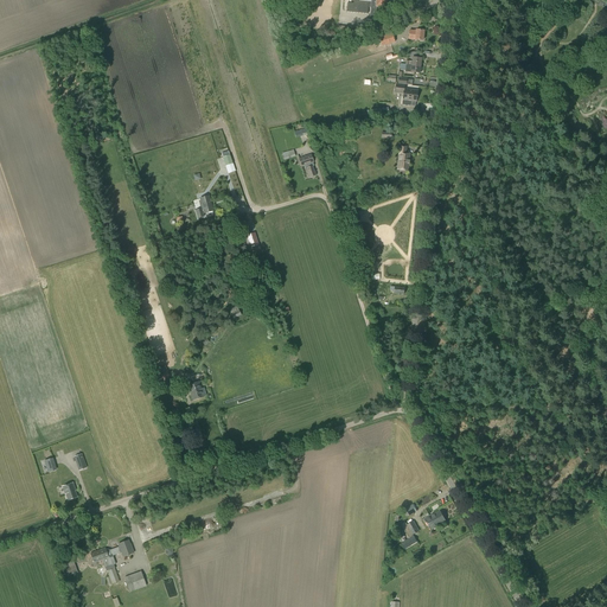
[(371,0),(371,2),(353,0),(353,4),(347,4),(346,12),(368,14),(368,7),(371,7),(370,18),(378,18),(379,6),(385,7),(385,0),(371,0)]
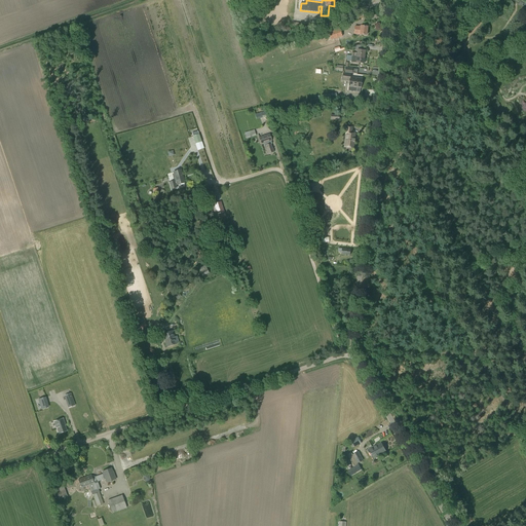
[(366,35),(367,27),(361,26),(361,27),(355,27),(354,34),(366,35)]
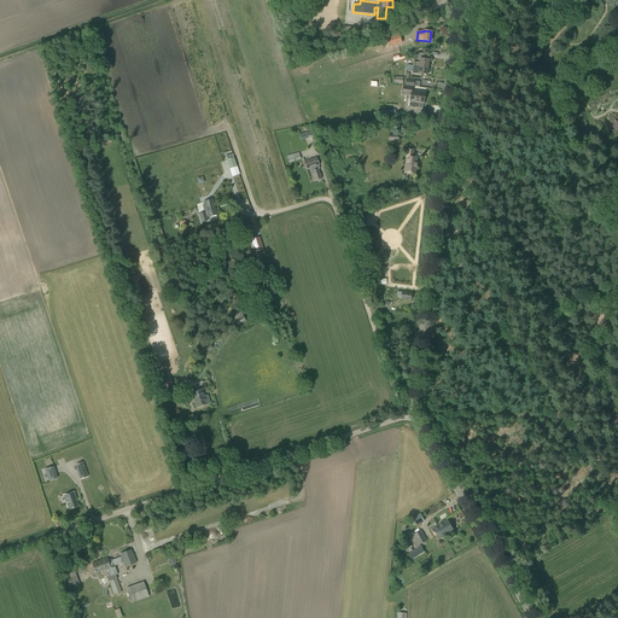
[(389,47),(402,44),(400,34),(386,39),(389,47)]
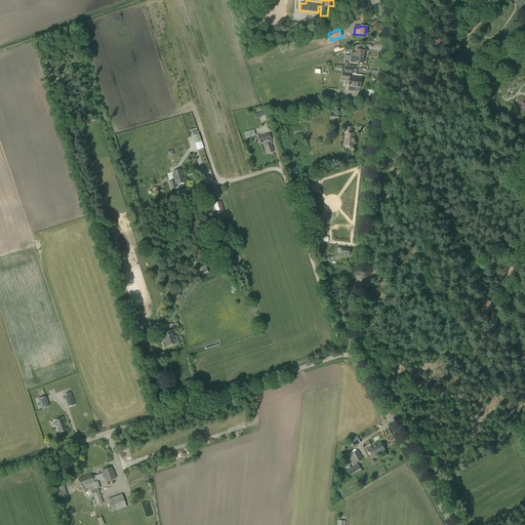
[(354,56),(364,57),(365,50),(356,49),(356,53),(351,52),(351,55),(351,57),(354,56)]
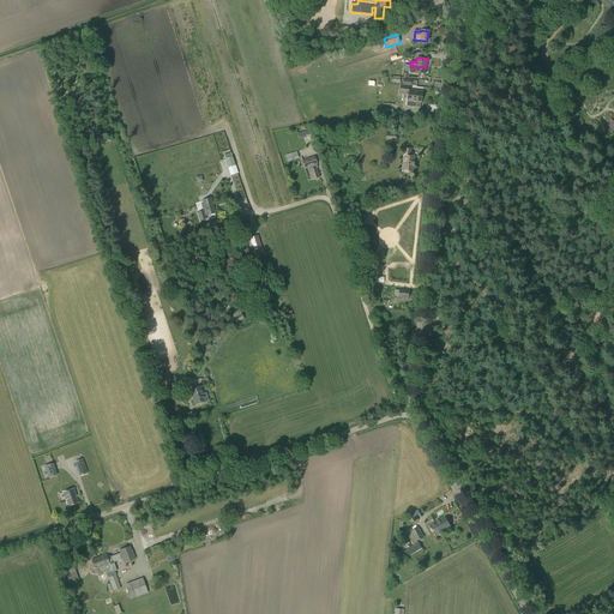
[(421,103),(422,92),(409,90),(409,86),(401,85),(399,95),(408,95),(407,106),(415,107),(416,102),(421,103)]
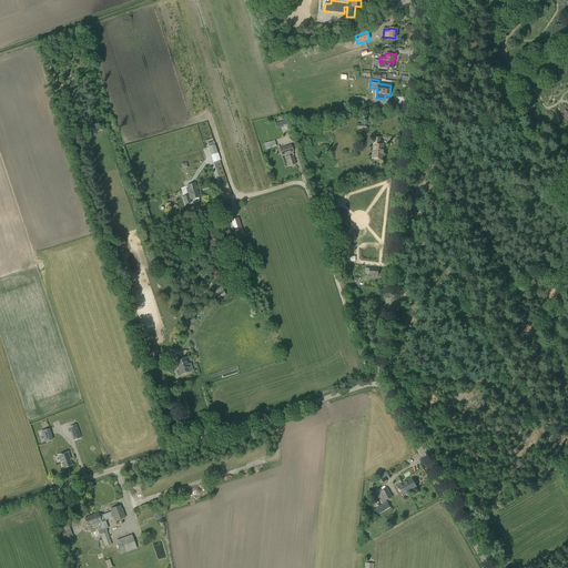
[(382,160),(383,144),(381,143),(381,137),(374,137),(373,144),(374,145),(372,156),(377,156),(376,159),(382,160)]
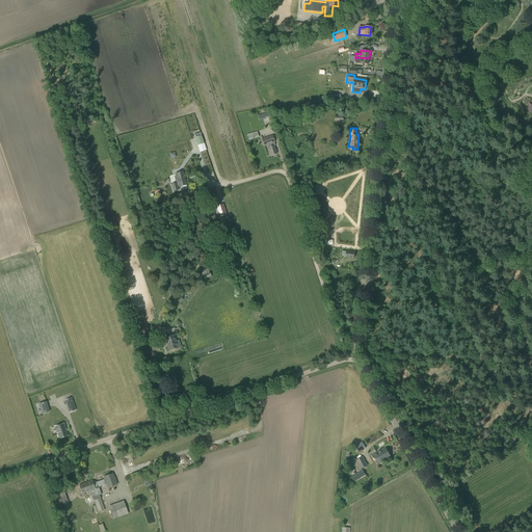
[(249,140),(259,137),(258,131),(247,134),(249,140)]
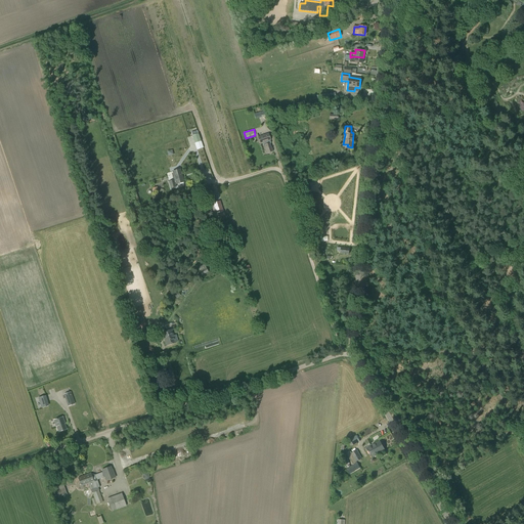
[(271,143),(270,140),(271,140),(268,133),(258,137),(260,144),(263,143),(266,153),(268,153),(268,154),(273,151),(270,143),(271,143)]
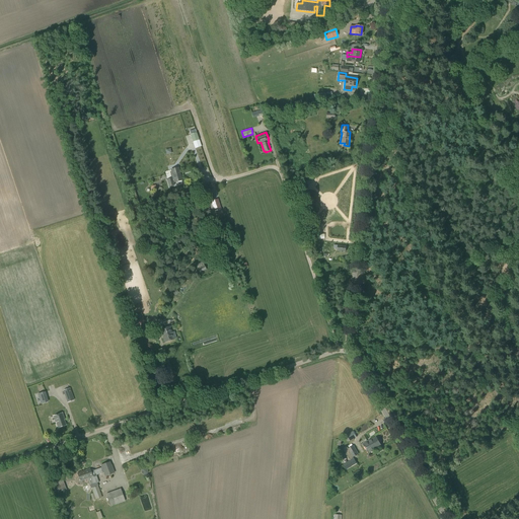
[(195,148),(201,146),(197,133),(191,135),(195,148)]
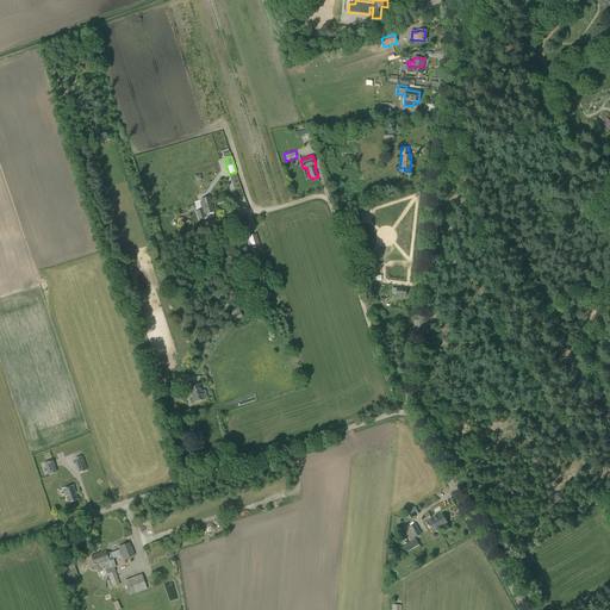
[(199,219),(205,218),(205,215),(215,212),(210,197),(201,199),(203,201),(200,203),(201,206),(203,210),(197,211),(199,219)]
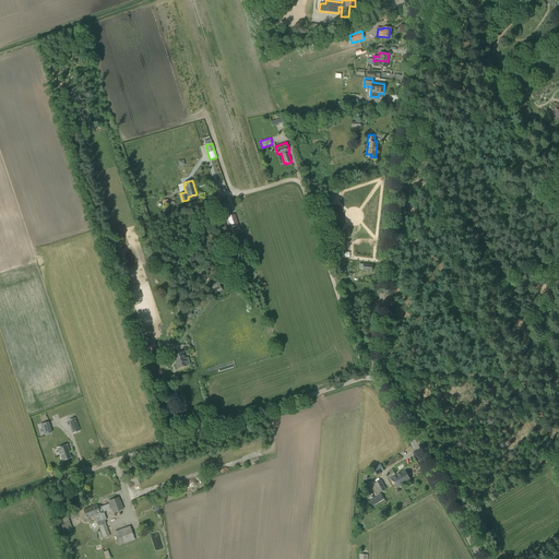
[(232,227),(238,225),(235,214),(228,216),(232,227)]
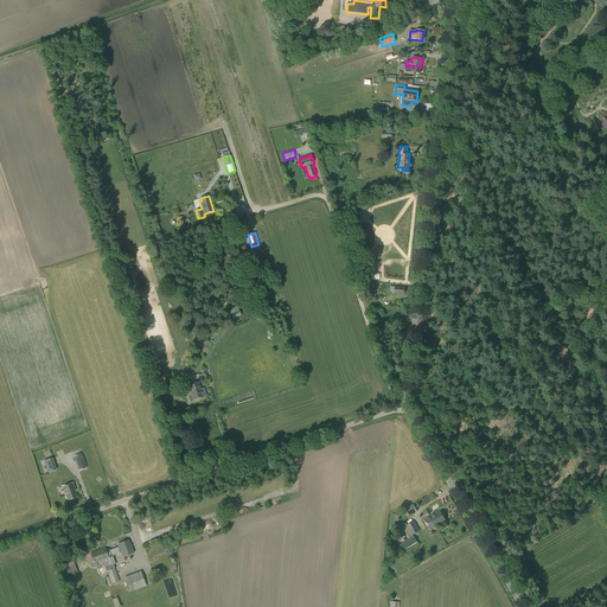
[(234,319),(242,315),(238,310),(231,313),(234,319)]
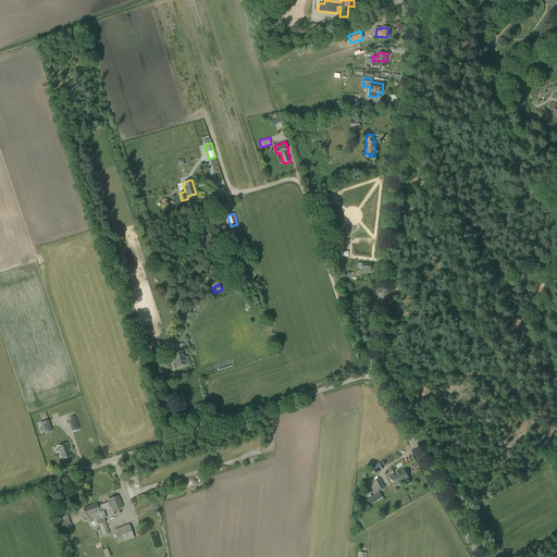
[(156,348),(152,338),(140,343),(143,350),(148,349),(151,359),(159,356),(157,348),(156,348)]
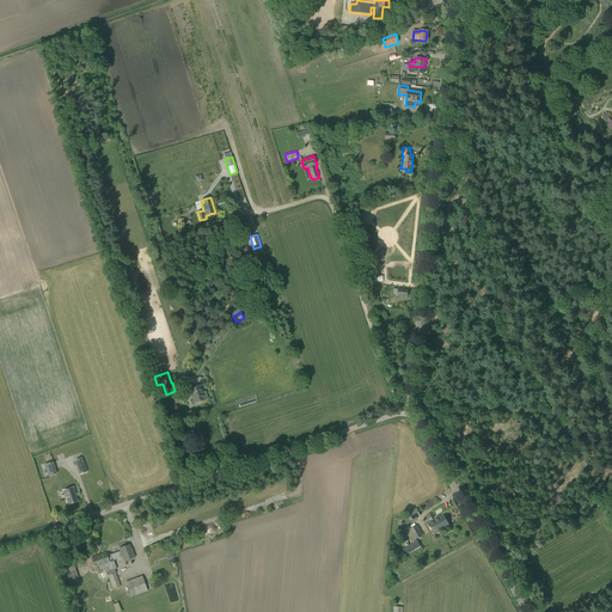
[(195,403),(206,401),(201,385),(190,389),(195,403)]
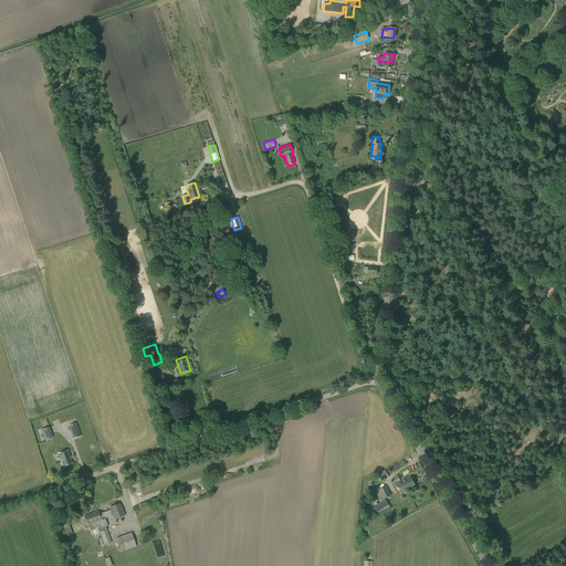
[(44,441),(53,438),(50,427),(41,430),(44,441)]
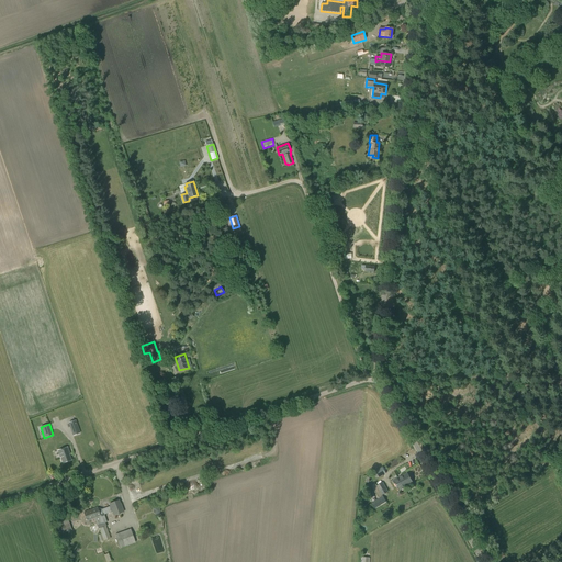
[(71,461),(69,454),(70,454),(67,448),(58,450),(60,458),(62,458),(64,463),(71,461)]
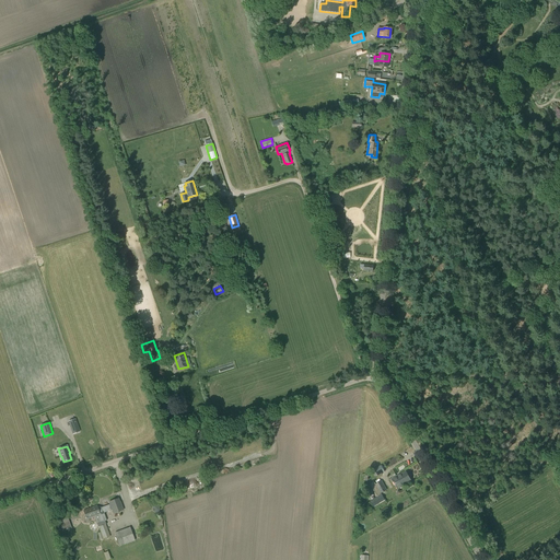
[(377,476),(385,471),(382,465),(374,469),(374,470),(372,471),(375,476),(377,475),(377,476)]
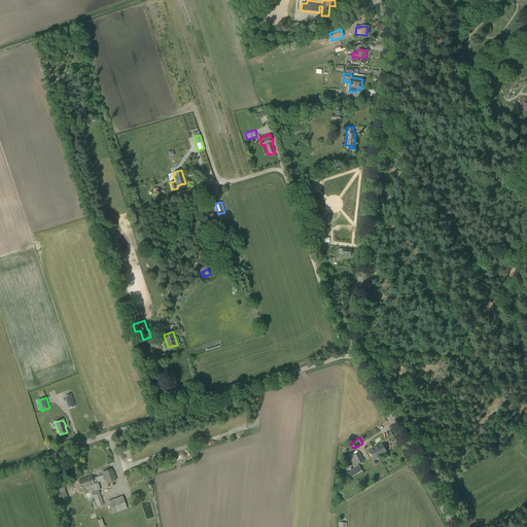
[(374,448),(379,458),(382,457),(381,456),(387,453),(382,444),(376,447),(374,448)]
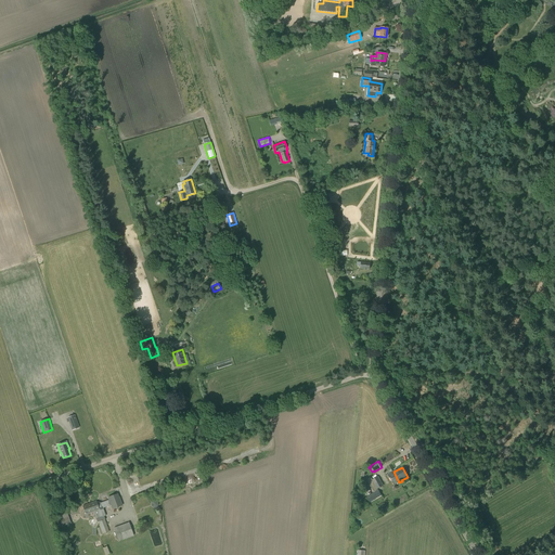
[(384,486),(378,476),(372,479),(371,477),(366,480),(374,492),(378,490),(377,489),(384,486)]
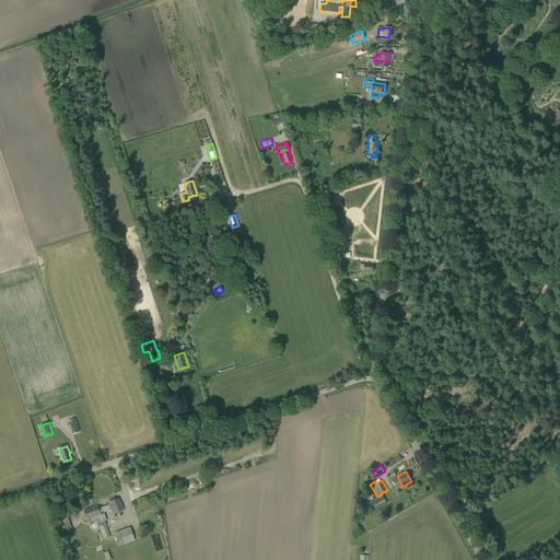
[(376,505),(385,500),(382,494),(373,500),(376,505)]
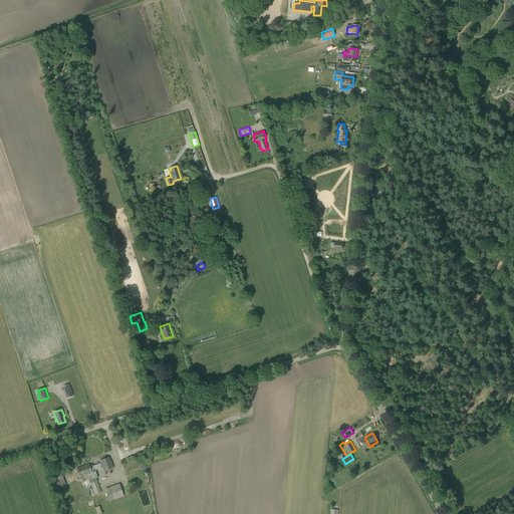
[(93,467),(94,470),(95,470),(102,468),(104,472),(113,468),(111,463),(110,463),(108,458),(100,461),(101,464),(93,467)]
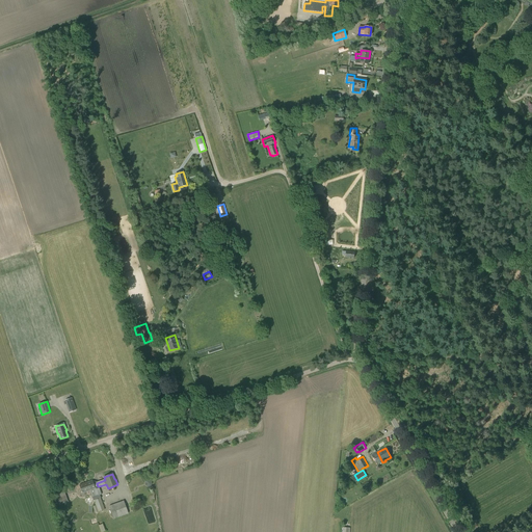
[(98,486),(97,483),(94,484),(92,481),(84,484),(80,485),(82,493),(90,489),(94,498),(99,496),(96,487),(98,486)]
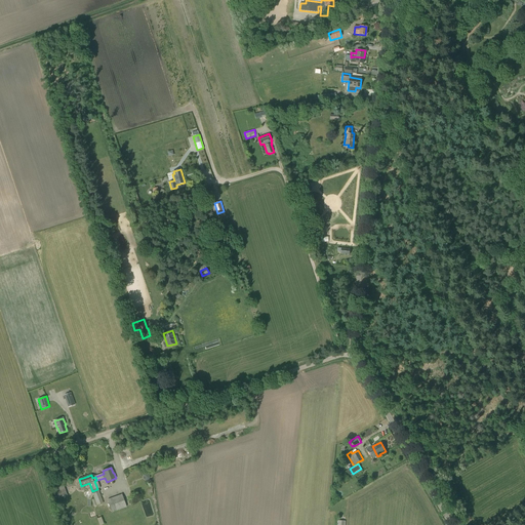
[(59,498),(67,495),(63,483),(54,485),(59,498)]
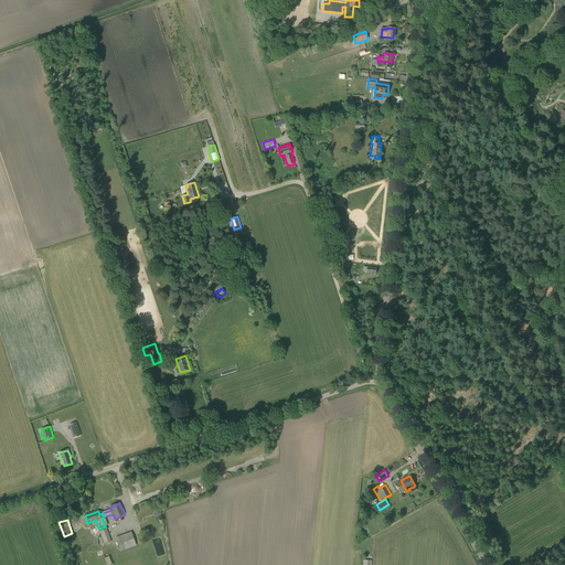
[(105,526),(99,529),(105,544),(110,542),(105,526)]
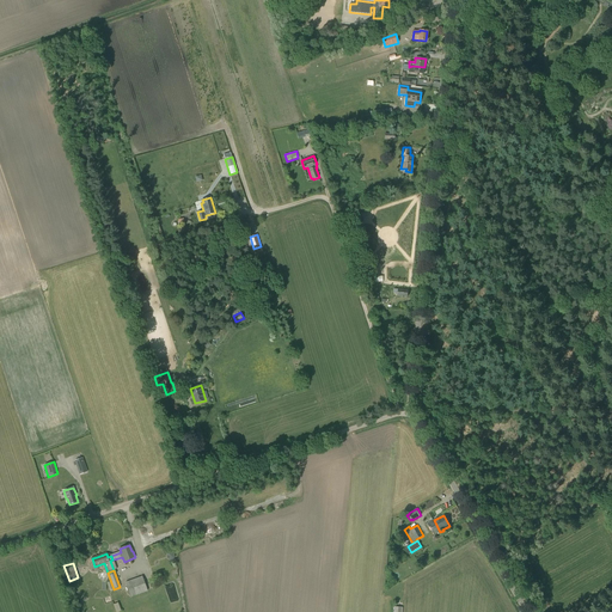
[(130,597),(148,591),(142,576),(126,582),(130,597)]
